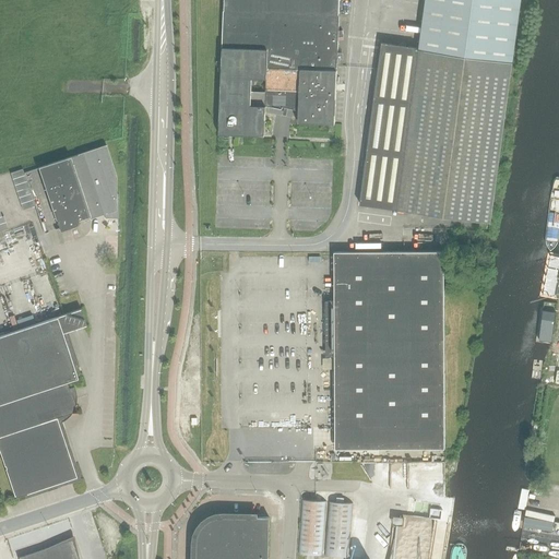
[(224,0),(222,48),(218,134),(264,137),(265,106),(282,109),(283,107),(298,110),(297,123),(334,125),(340,15),(340,0),(224,0)]
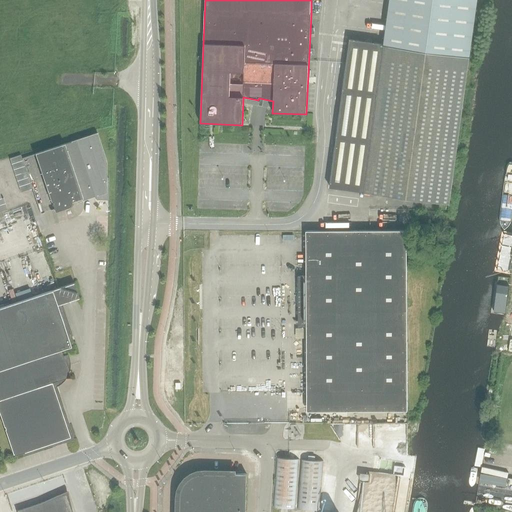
[(389,0),(383,44),(350,39),(330,185),(450,201),(477,0),(389,0)]
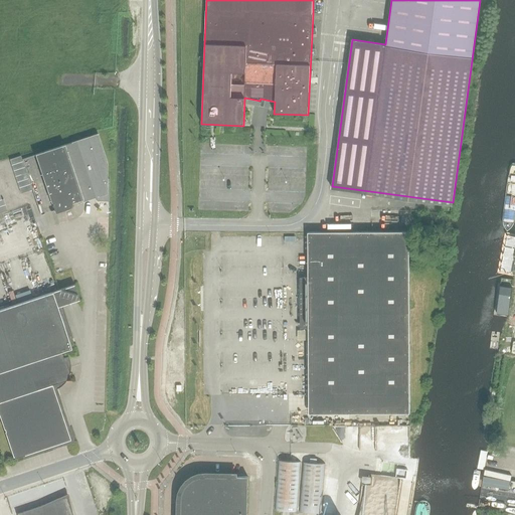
[(88,199),(97,196),(97,201),(109,201),(109,178),(107,178),(107,162),(97,135),(69,144),(88,199)]
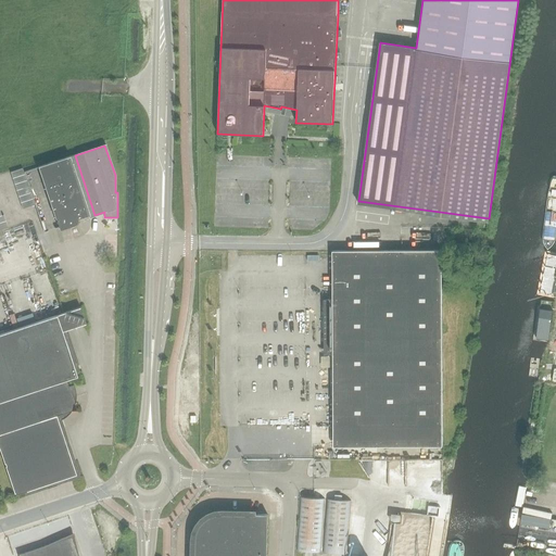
[(75,155),(38,167),(55,218),(60,230),(74,225),(76,224),(77,222),(77,219),(77,218),(88,215),(89,217),(95,215),(75,155)]
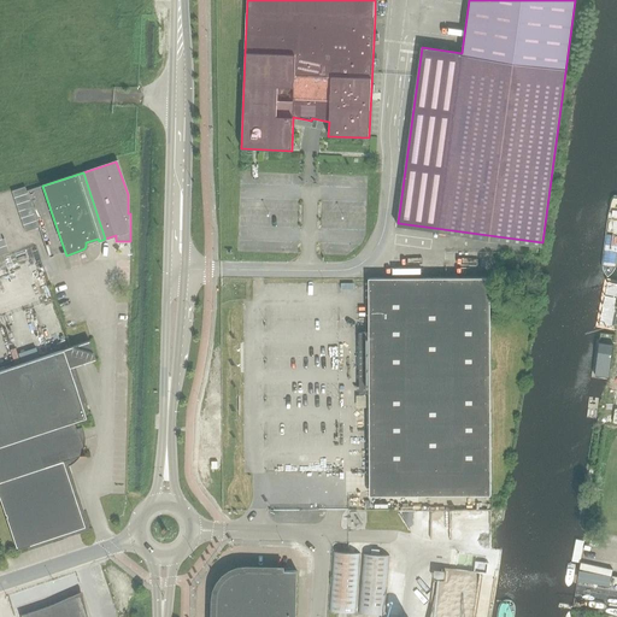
[(27,193),(24,187),(11,192),(13,198),(27,193)]
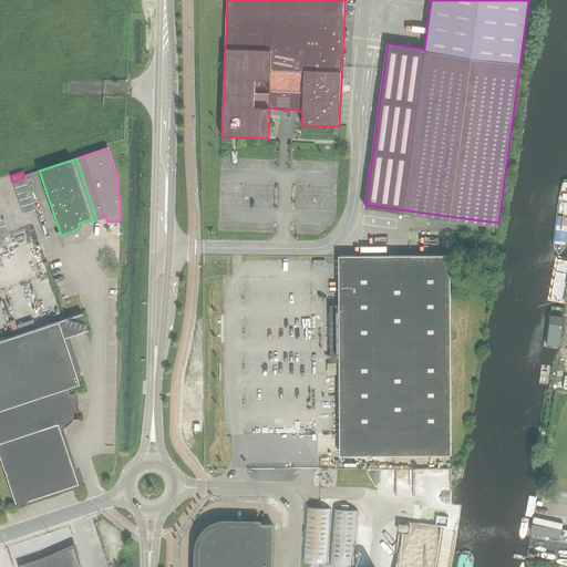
[(27,184),(24,177),(12,182),(14,188),(27,184)]
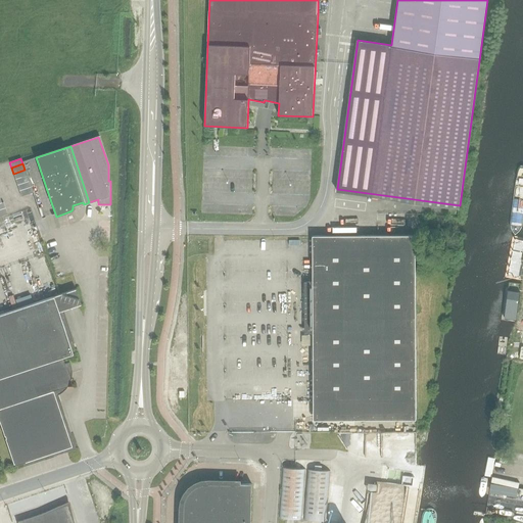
[(27,176),(25,170),(13,174),(15,179),(27,176)]
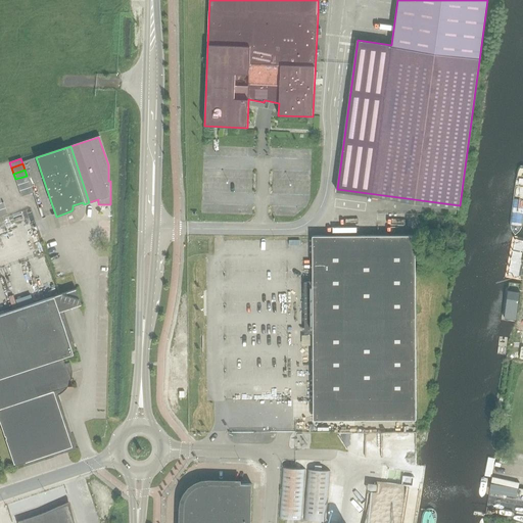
[(29,181),(27,176),(15,179),(17,185),(29,181)]
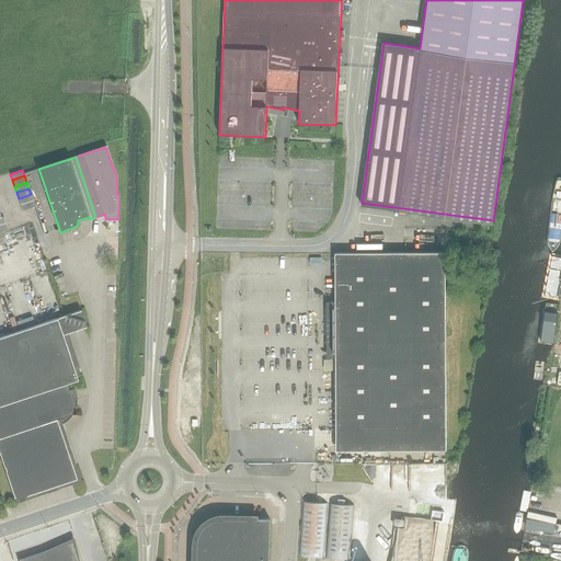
[(33,201),(31,194),(19,198),(20,205),(33,201)]
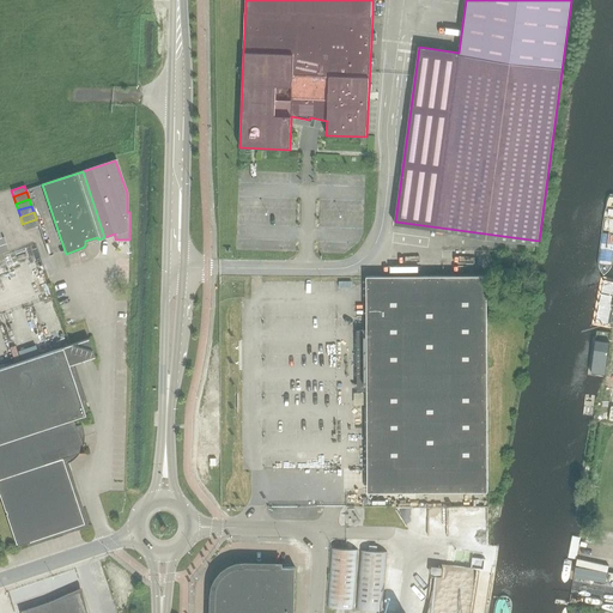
[(36,219),(22,224),(24,230),(38,226),(36,219)]
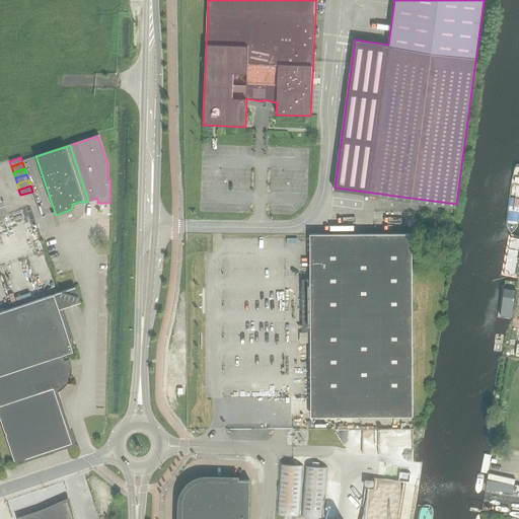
[(442,223),(435,222),(422,220),(420,229),(441,233),(441,231),(442,223)]
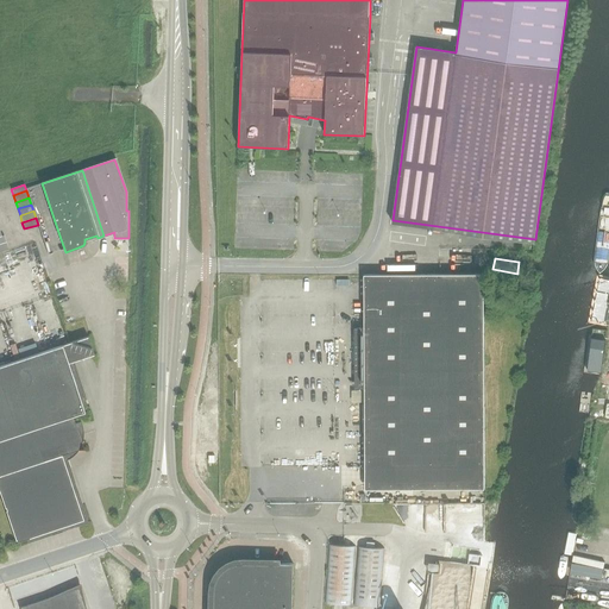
[(357,328),(357,375),(357,389),(364,389),(364,466),(412,465),(413,489),(401,489),(401,490),(484,489),(483,275),(364,275),(364,276),(364,278),(364,328),(357,328)]
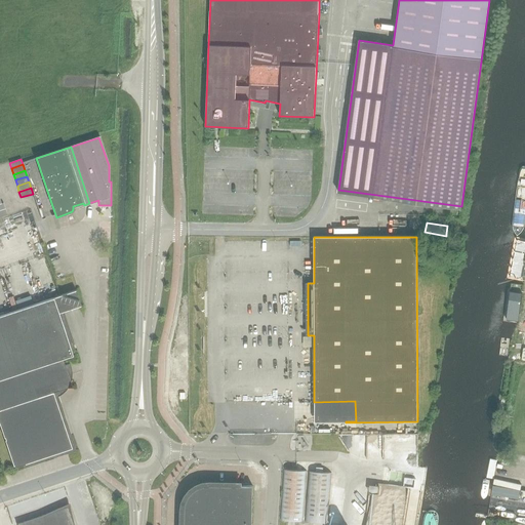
[(72,387),(66,367),(63,358),(72,355),(70,351),(75,349),(63,312),(81,306),(76,290),(75,290),(59,295),(56,296),(57,296),(0,315),(0,423),(14,468),(25,465),(72,448),(52,393),(72,387)]
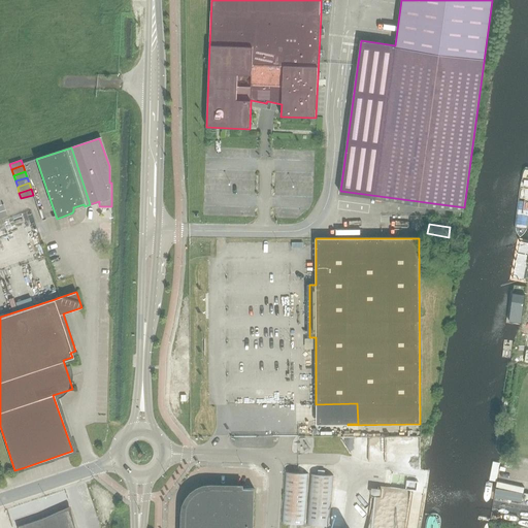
[(282,523),(304,525),(308,474),(285,472),(282,523)]
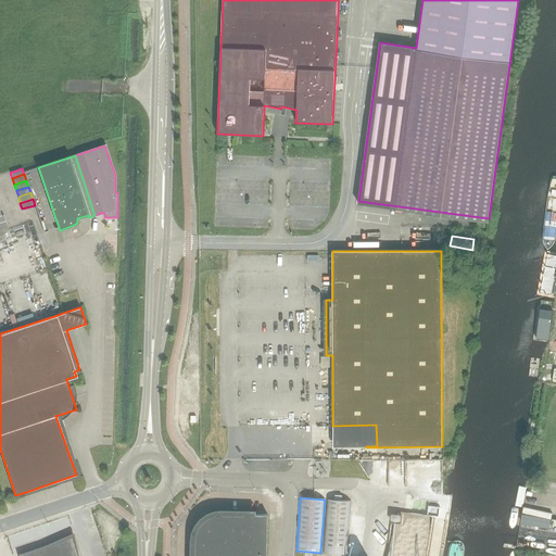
[(346,554),(351,501),(327,500),(323,553),(346,554)]
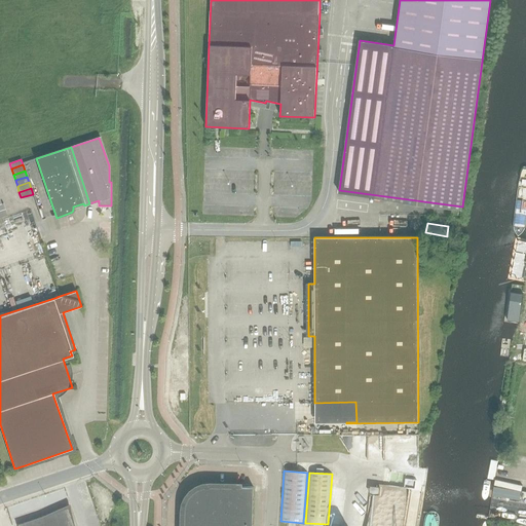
[(252,525),(253,487),(239,487),(211,486),(203,487),(197,489),(192,493),(188,498),(185,504),(184,511),(184,525),(252,525)]
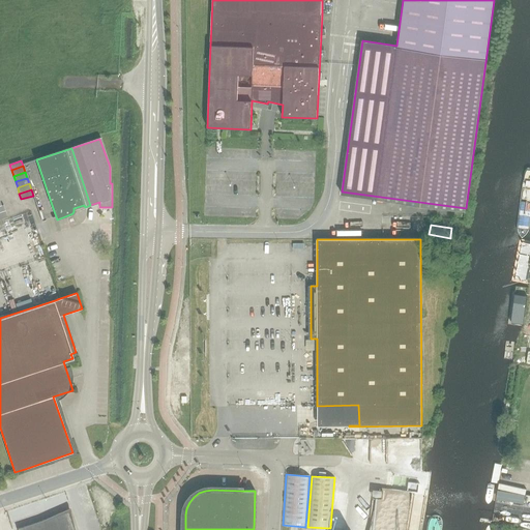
[(67,512),(19,529),(74,529),(68,512),(67,512)]
